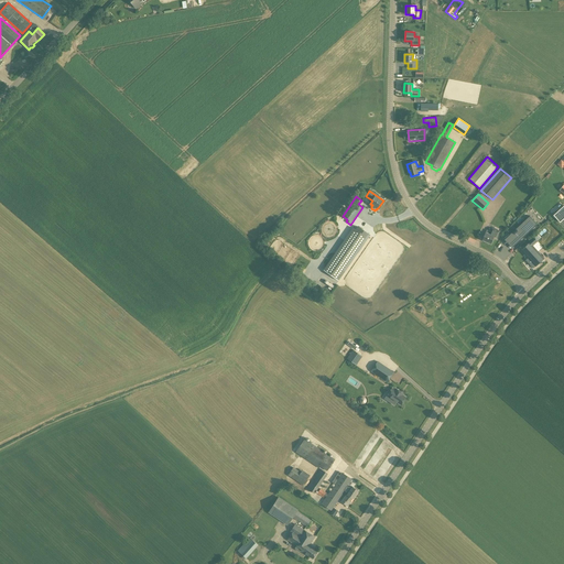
[(560,223),(563,218),(563,205),(553,215),(555,217),(560,223)]
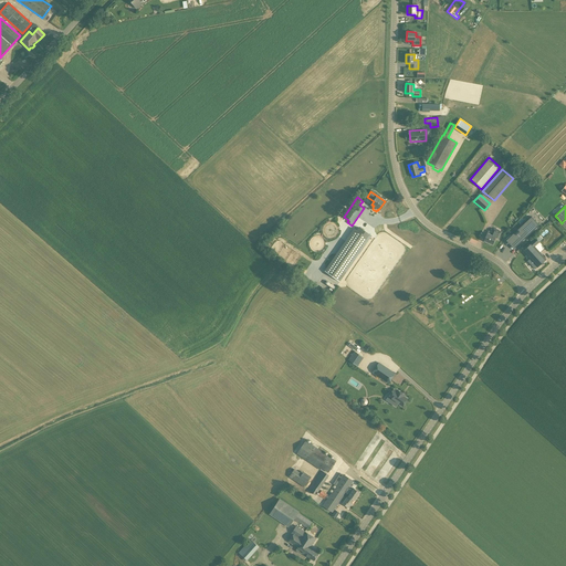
[(506,240),(513,249),(540,224),(532,217),(506,240)]
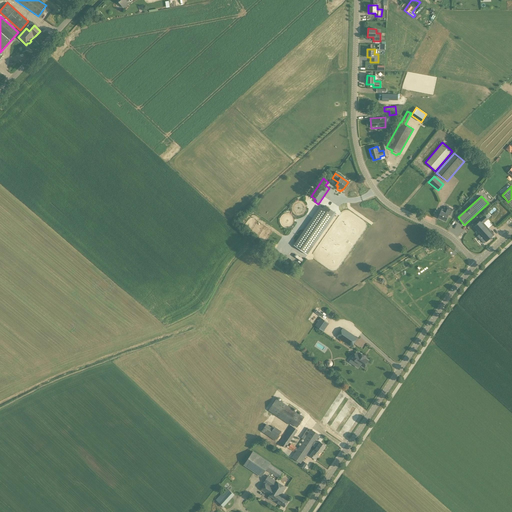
[(307,255),(317,240),(336,213),(326,206),(324,209),(322,207),(295,246),(307,255)]
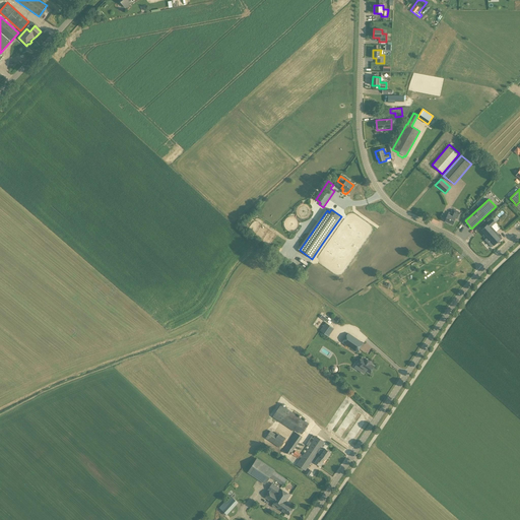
[(452,224),(455,218),(458,219),(461,212),(459,212),(459,211),(456,210),(455,210),(454,210),(452,213),(449,212),(448,214),(445,221),(452,224)]
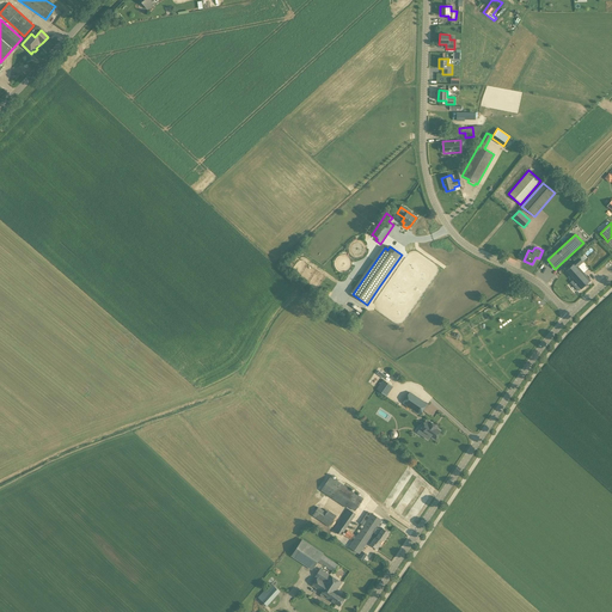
[(359,267),(365,257),(360,254),(354,263),(359,267)]
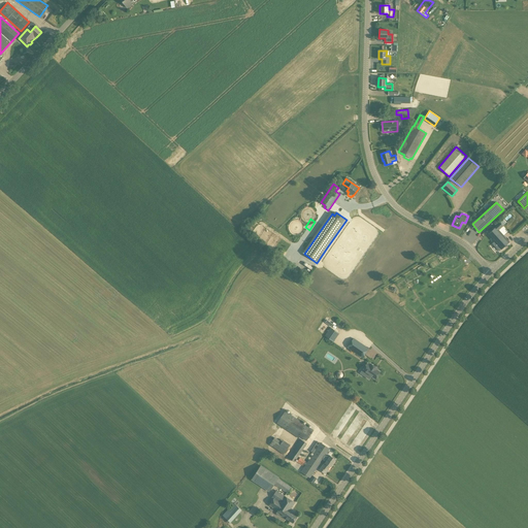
[(501,250),(502,248),(509,241),(499,230),(503,226),(499,222),(495,226),(495,227),(488,234),(494,241),(492,243),(499,251),(501,249),(501,250)]
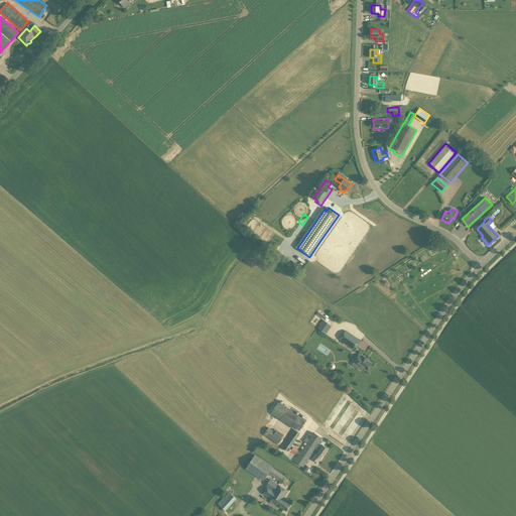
[(323,319),(317,328),(326,335),(332,326),(323,319)]
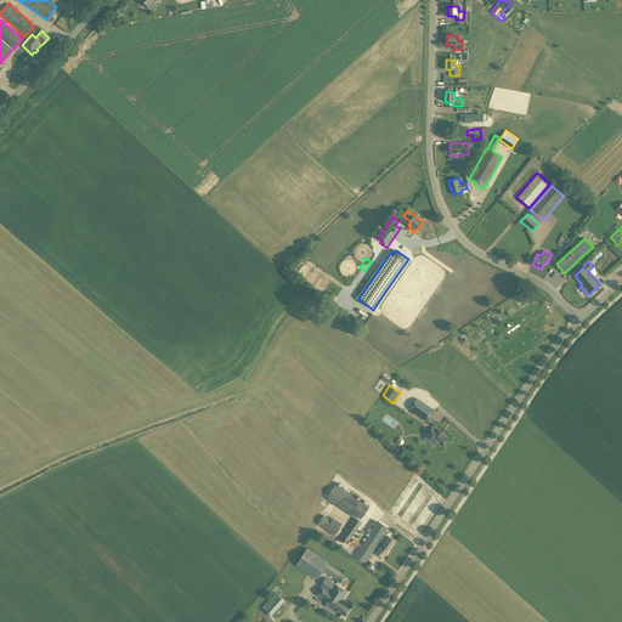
[(417,399),(410,410),(423,418),(427,422),(429,417),(434,411),(425,405),(417,399)]
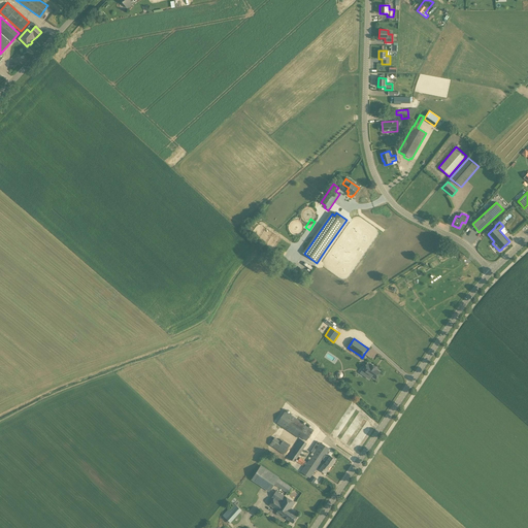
[(377,368),(374,366),(370,364),(369,365),(367,363),(364,368),(367,369),(363,375),(369,380),(371,376),(375,378),(380,372),(376,370),(377,368)]
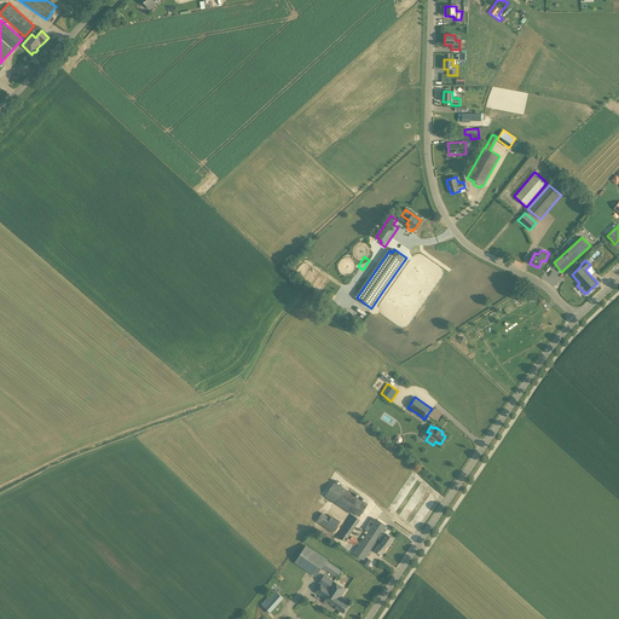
[(335,481),(324,496),(351,514),(352,512),(359,518),(368,504),(335,481)]
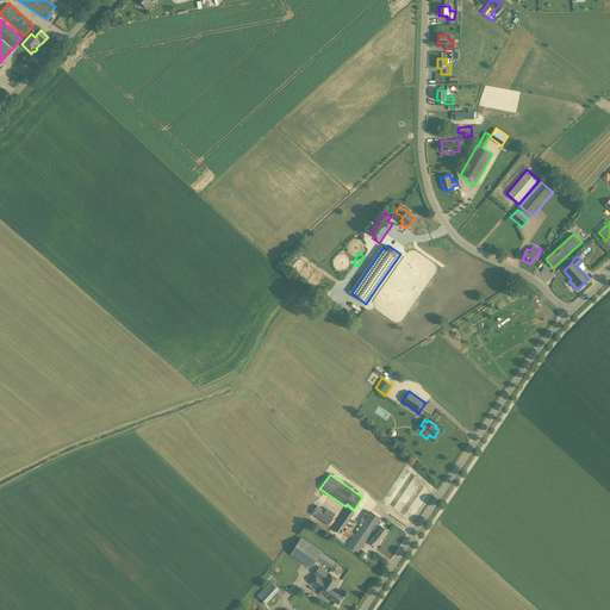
[(317,506),(316,508),(311,514),(328,524),(335,514),(328,508),(325,510),(317,505),(317,506)]
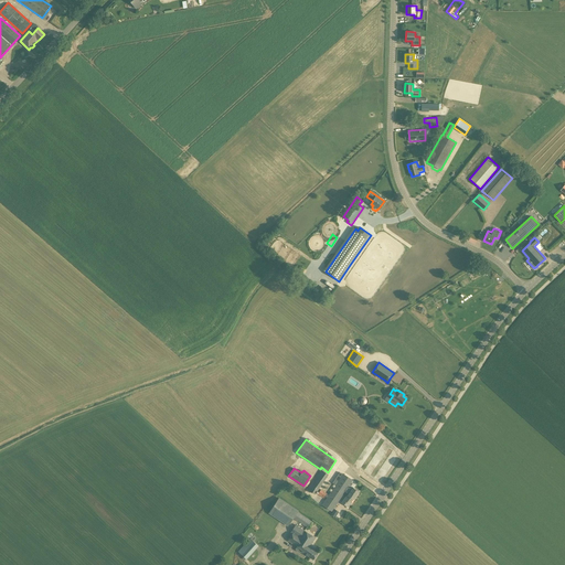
[(315,494),(329,475),(321,469),(307,489),(315,494)]
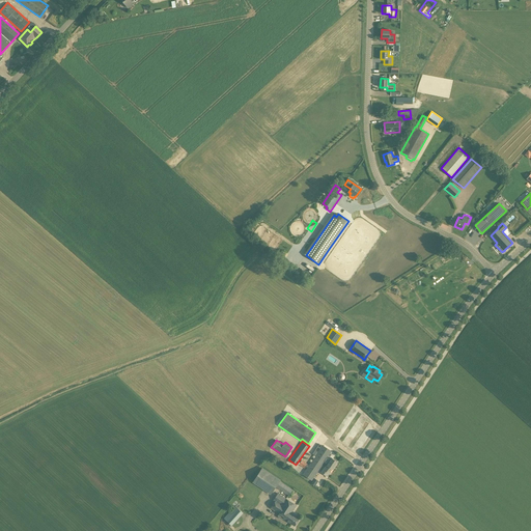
[(315,456),(309,466),(302,460),(299,465),(306,470),(303,474),(312,480),(332,451),(323,445),(323,446),(319,444),(313,453),(313,454),(315,456)]
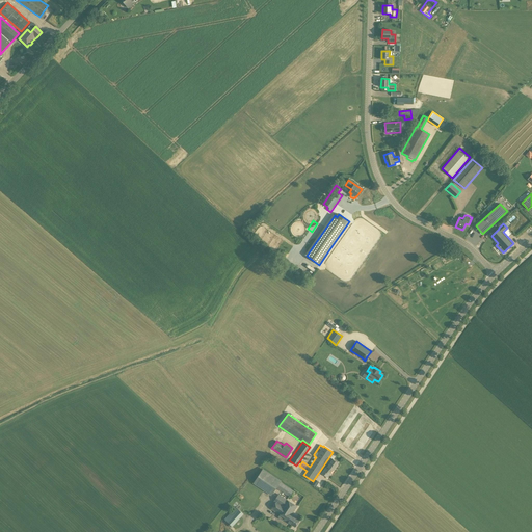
[(327,467),(333,471),(333,470),(338,462),(333,459),(331,461),(327,459),(325,462),(328,464),(327,467)]
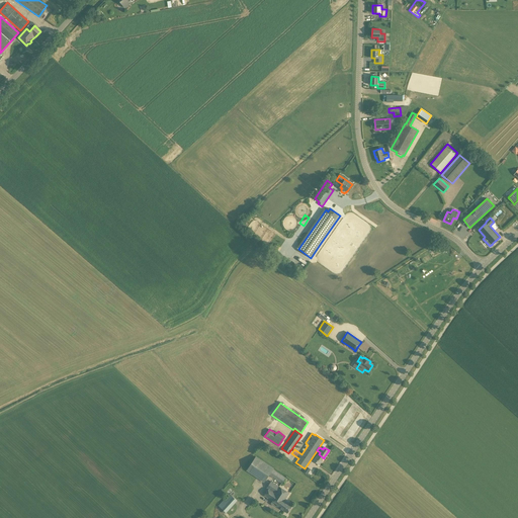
[(324,458),(319,454),(318,454),(314,461),(319,464),(324,458)]
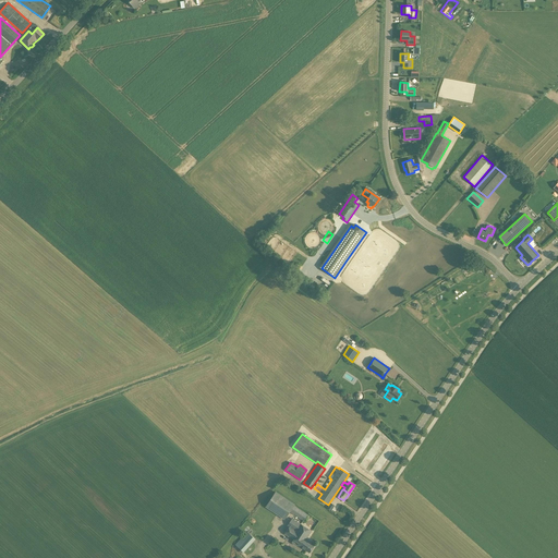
[(265,507),(284,520),(290,512),(303,521),(307,514),(294,506),(294,505),(276,492),(265,507)]
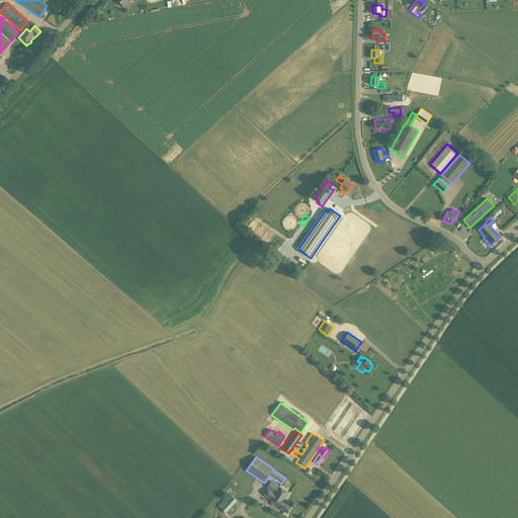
[(275,506),(276,506),(287,513),(292,506),(284,501),(289,493),(271,482),(267,488),(269,490),(265,496),(272,501),(271,504),(274,507),(275,506)]
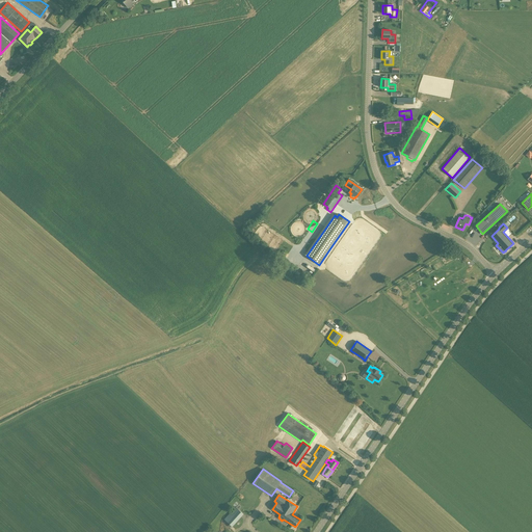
[(232,527),(243,514),(234,505),(232,507),(234,509),(223,520),(232,527)]
